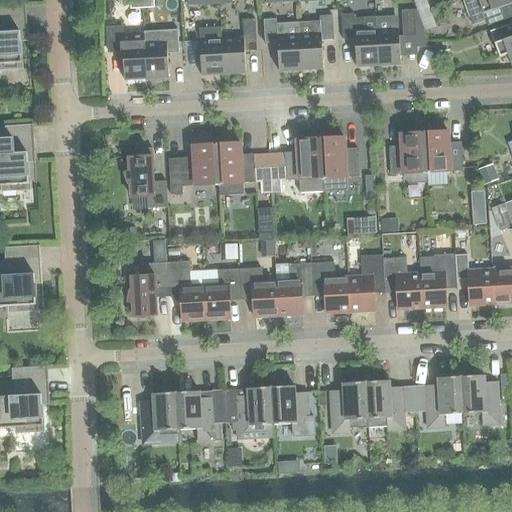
[(141,8),(140,0),(128,0),(129,8),(141,8)]
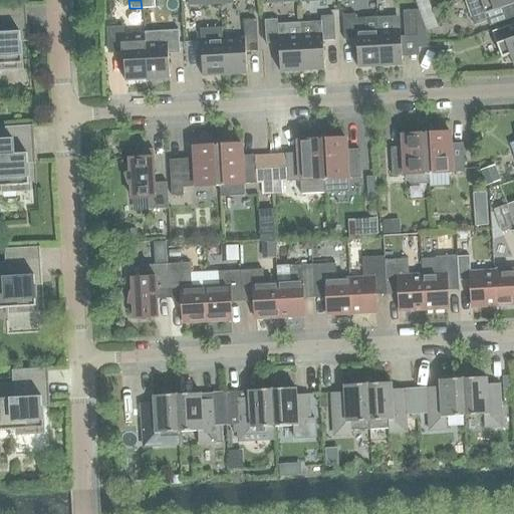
[(428,0),(414,0),(419,13),(431,9),(428,0)]
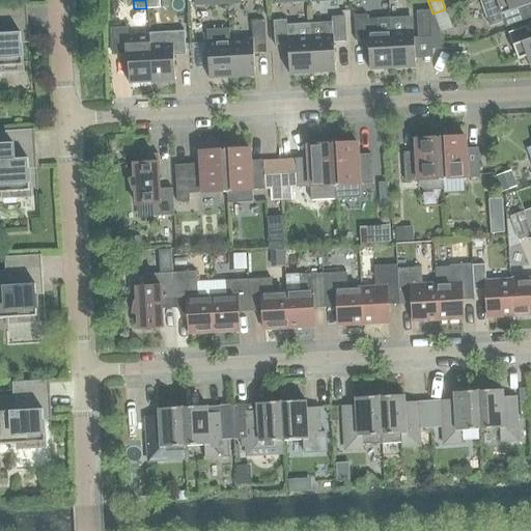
[(530,0),(479,0),(490,28),(503,23),(504,27),(530,17),(530,0)]
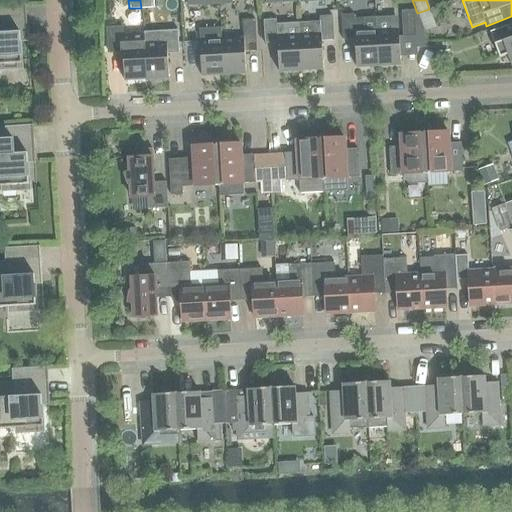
[(435,28),(429,9),(417,13),(423,32),(435,28)]
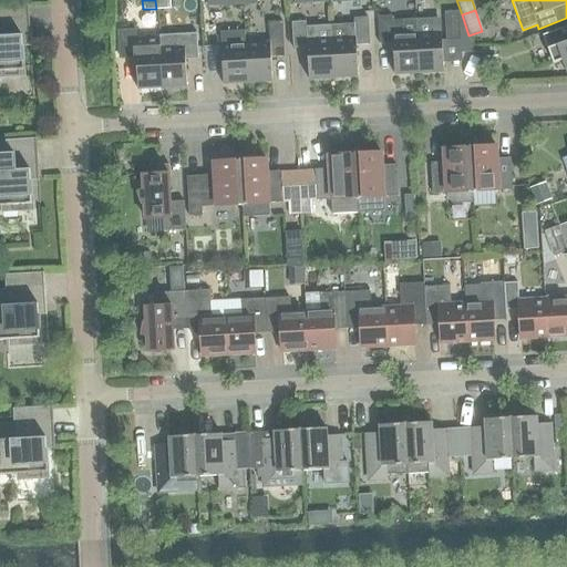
[(460,11),(443,11),(444,40),(459,40),(460,53),(473,53),(460,11)]
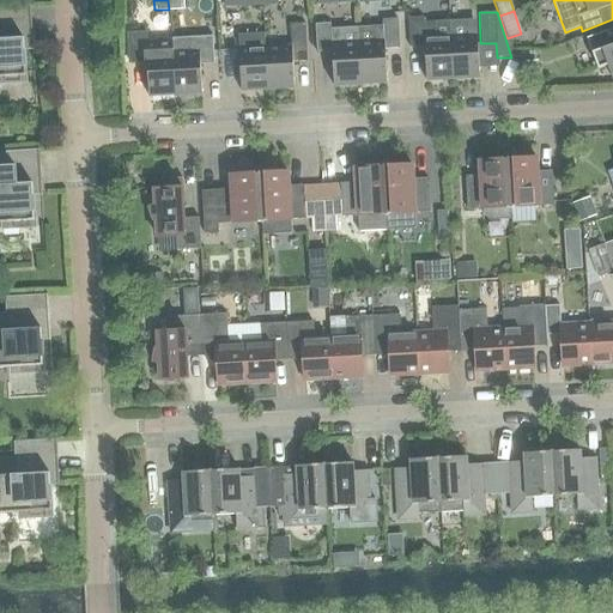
[(422,18),(407,18),(408,48),(423,47),(425,82),(451,79),(448,20),(434,22),(422,23),(422,18)]
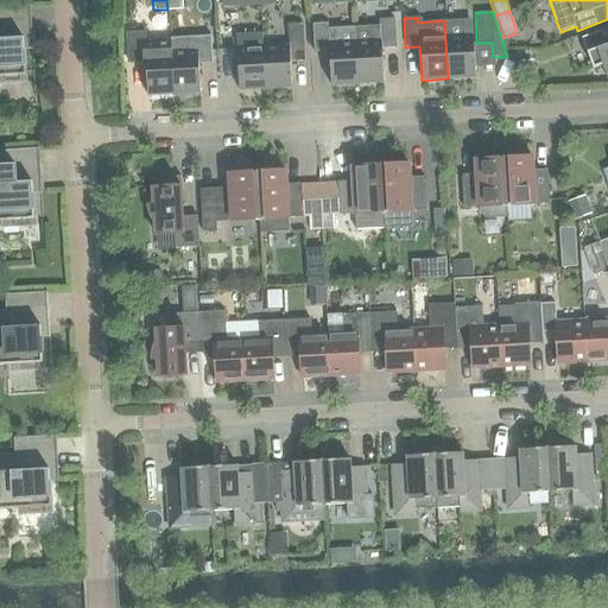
[(382,83),(380,49),(394,48),(393,19),(378,19),(378,25),(353,26),(356,84),(382,83)]
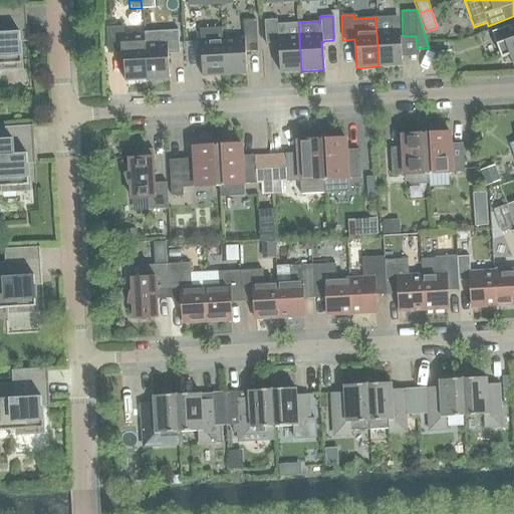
[(394,16),(375,17),(378,66),(401,65),(399,21),(394,16)]
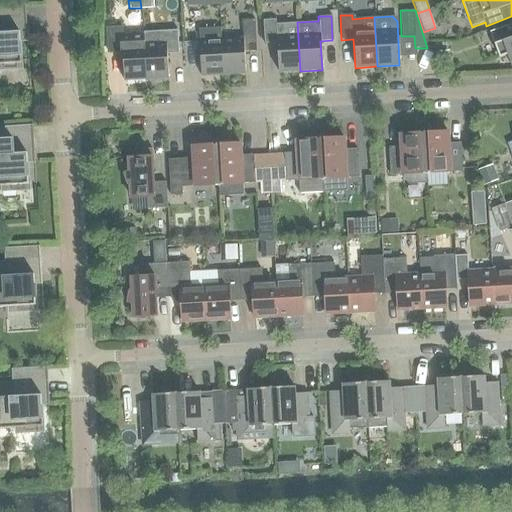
[(26,33),(25,17),(0,18),(0,69),(19,68),(19,63),(20,63),(18,33),(26,33)]
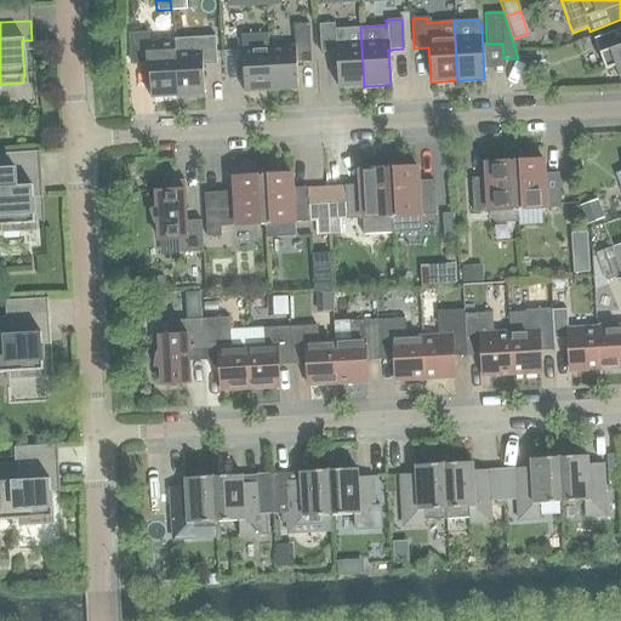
[(320,53),(335,52),(336,87),(364,86),(360,27),(335,29),(334,23),(318,23),(320,53)]
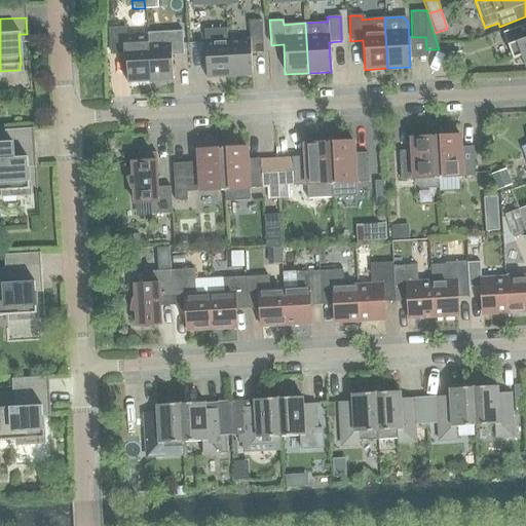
[(252,76),(250,46),(262,46),(261,21),(248,21),(249,40),(226,41),(228,77),(252,76)]
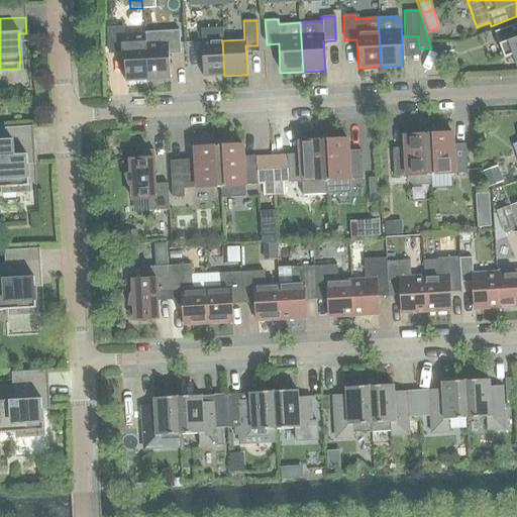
[(516,23),(494,32),(503,59),(511,56),(515,67),(516,65),(516,23)]
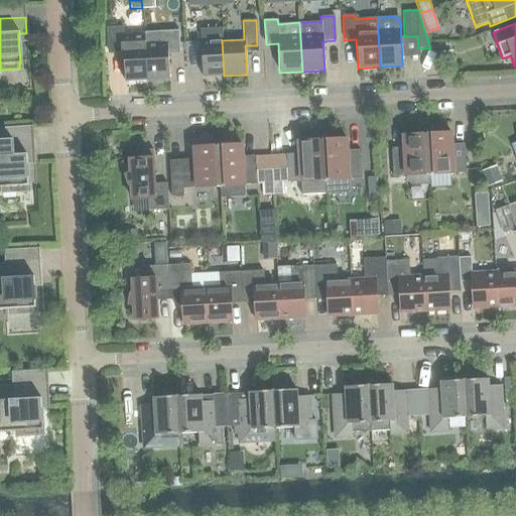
[(124,82),(146,81),(144,34),(123,35),(122,27),(107,28),(108,52),(122,52),(124,82)]
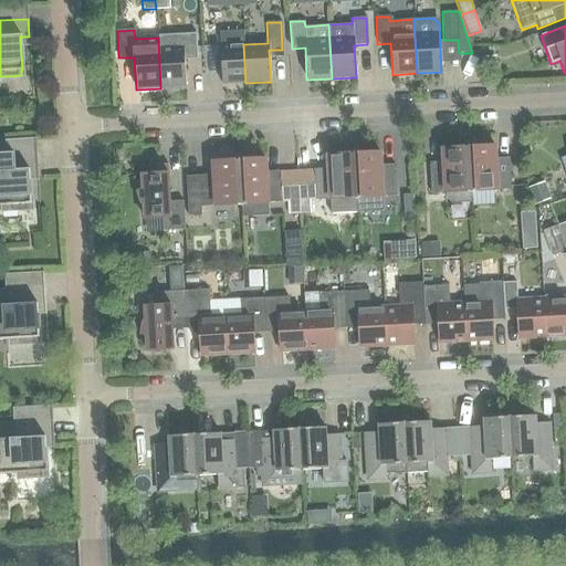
[(218,32),(219,45),(221,84),(245,83),(243,44),(242,30),(218,32)]
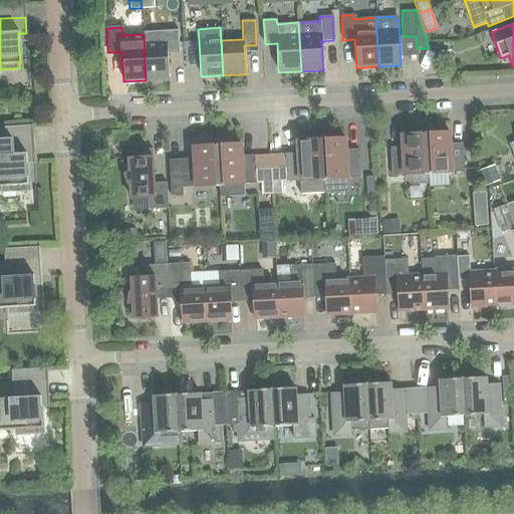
[(144,33),(144,34),(146,80),(168,78),(167,50),(179,50),(178,31),(144,33)]
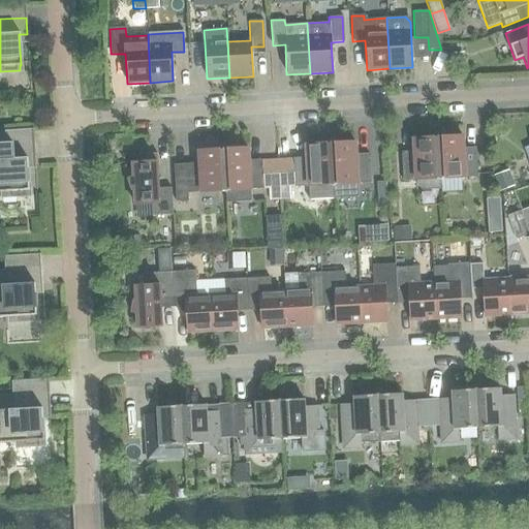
[(462,136),(437,137),(439,179),(476,177),(474,148),(462,149),(462,136)]
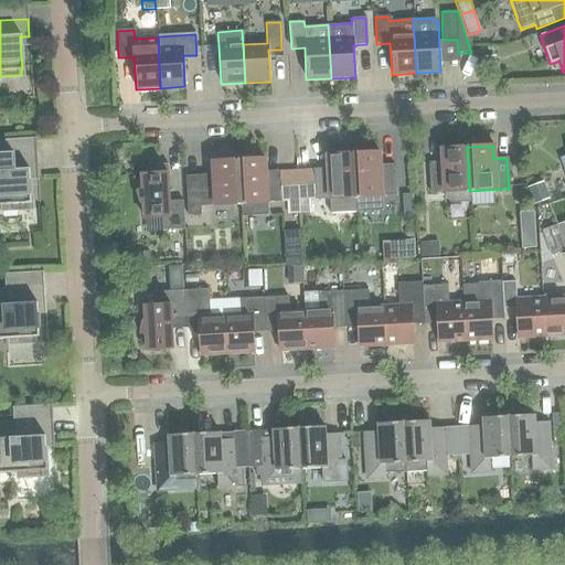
[(449,202),(470,201),(469,191),(467,147),(440,149),(441,162),(428,162),(429,193),(443,192),(444,199),(449,202)]
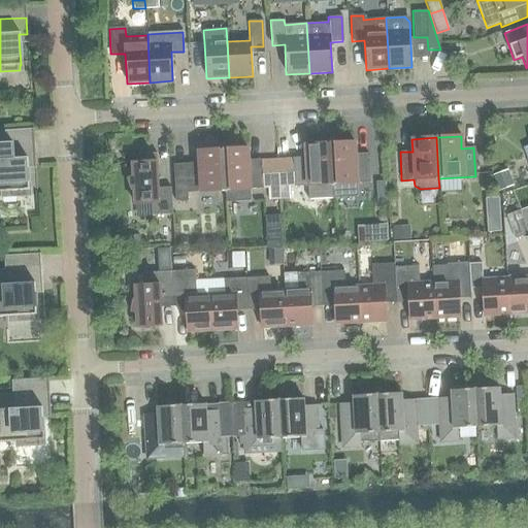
[(33,142),(0,144),(0,191),(1,192),(2,196),(28,195),(28,190),(27,159),(34,159),(33,142)]
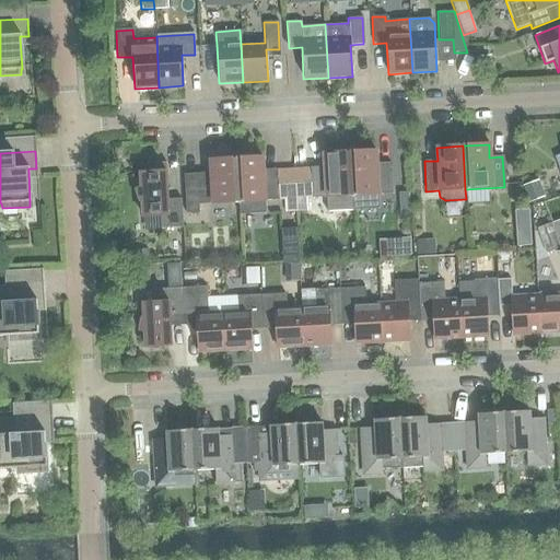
[(375,151),(349,152),(351,196),(352,210),(377,208),(377,195),(392,194),(389,163),(376,164),(375,151)]
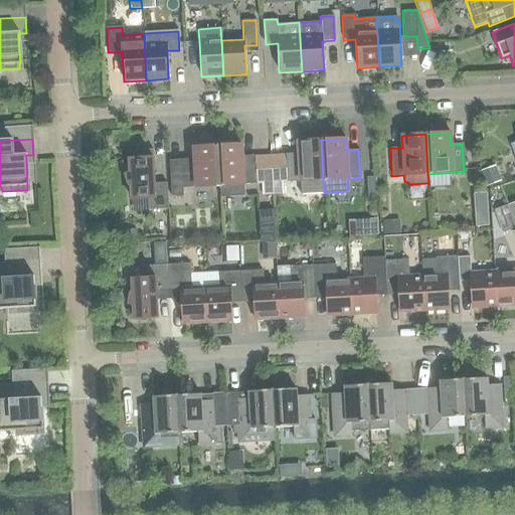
[(323,180),(321,140),(297,141),(298,153),(285,154),(287,182),(323,180)]
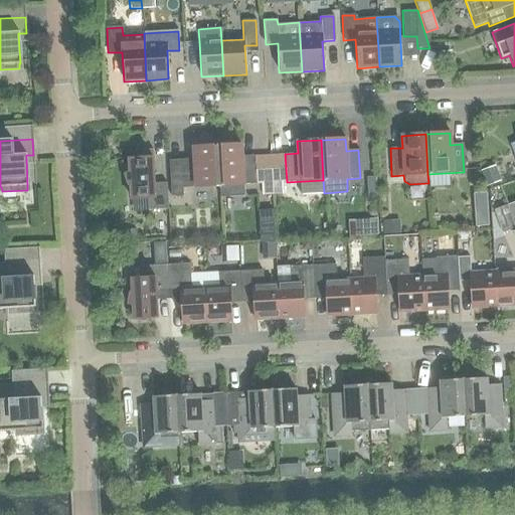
[(219,186),(219,197),(244,195),(244,185),(255,184),(254,156),(241,157),(240,145),(216,146),(219,186)]
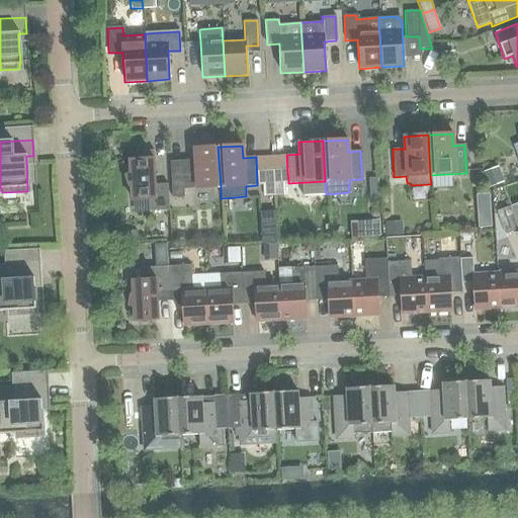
[(218,147),(193,148),(194,160),(170,162),(172,198),(184,197),(183,189),(221,187),(218,147)]
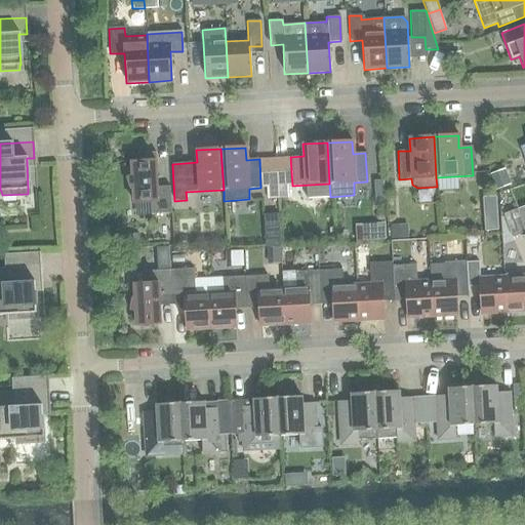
[(157,188),(155,153),(130,154),(131,174),(127,176),(131,190),(132,190),(133,203),(150,202),(150,214),(171,213),(169,187),(157,188)]
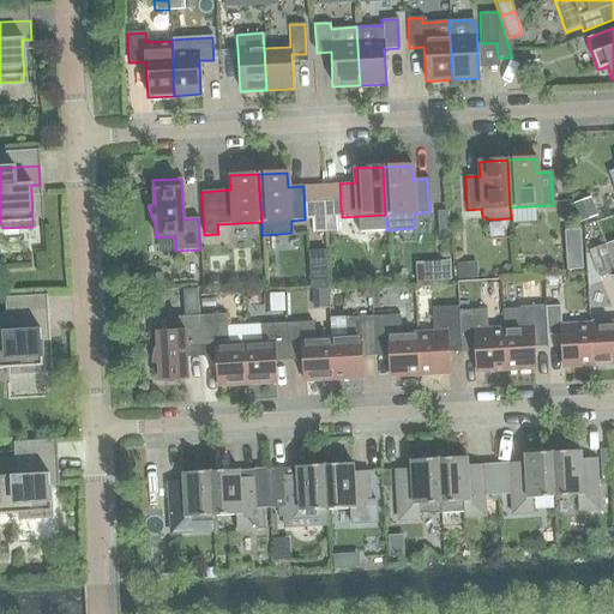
[(596,216),(589,197),(572,203),(579,222),(596,216)]
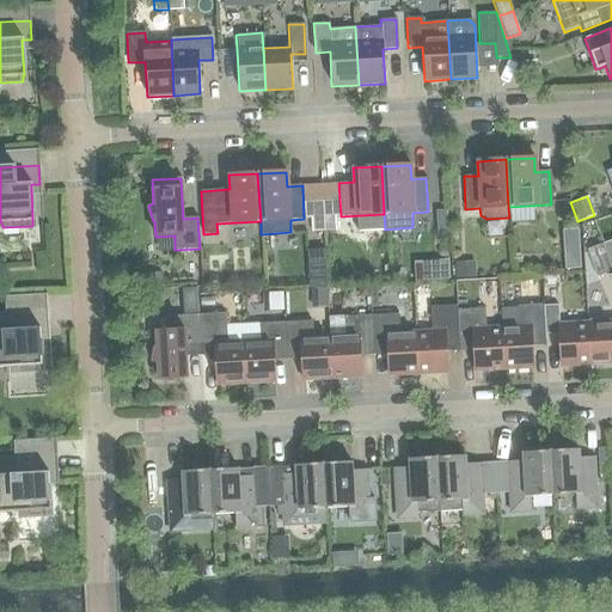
[(322,216),(310,218),(311,232),(323,231),(322,216)]
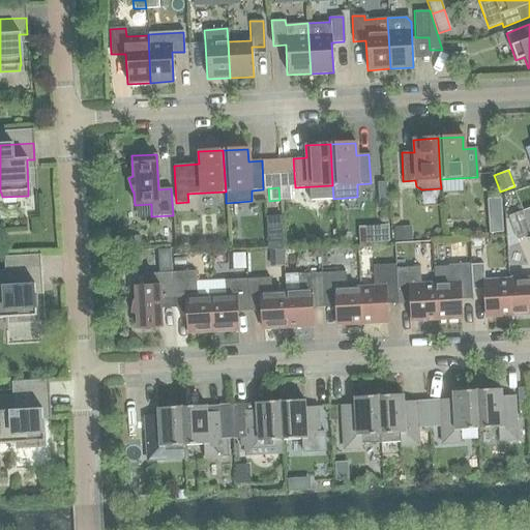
[(289,187),(278,187),(280,200),(290,199),(289,187)]
